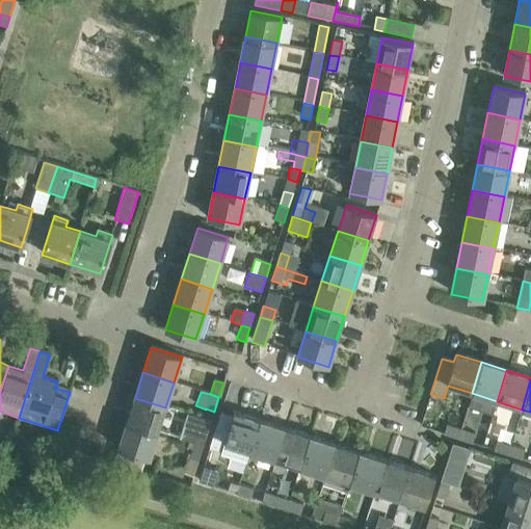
[(157,433),(165,407),(135,398),(127,423),(157,433)]
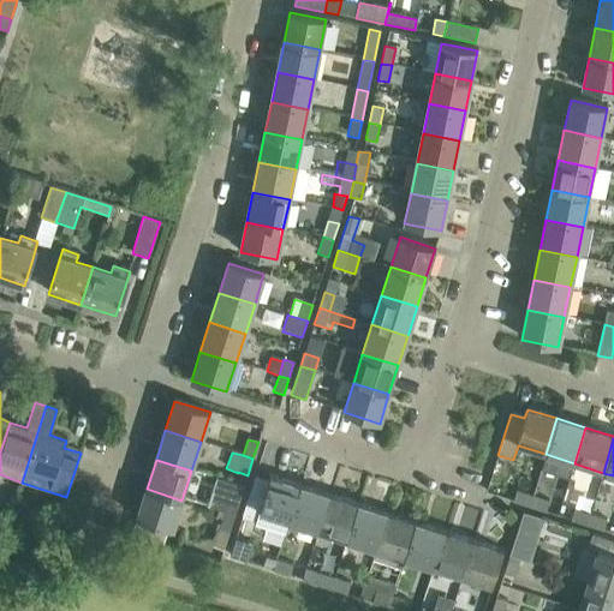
[(288,521),(299,486),(270,477),(264,493),(251,489),(242,517),(256,522),(260,513),(288,521)]
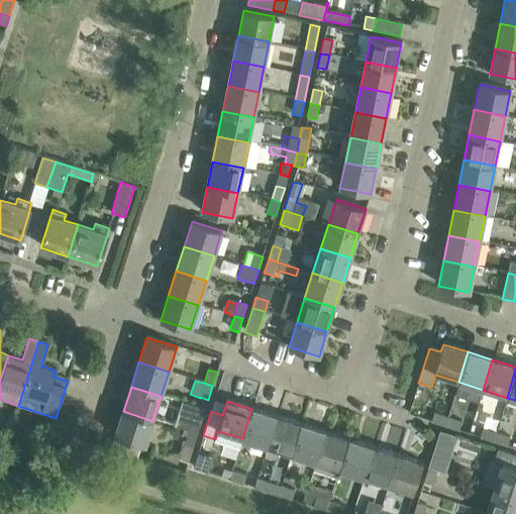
[(197,408),(189,431),(197,434),(205,410),(197,408)]
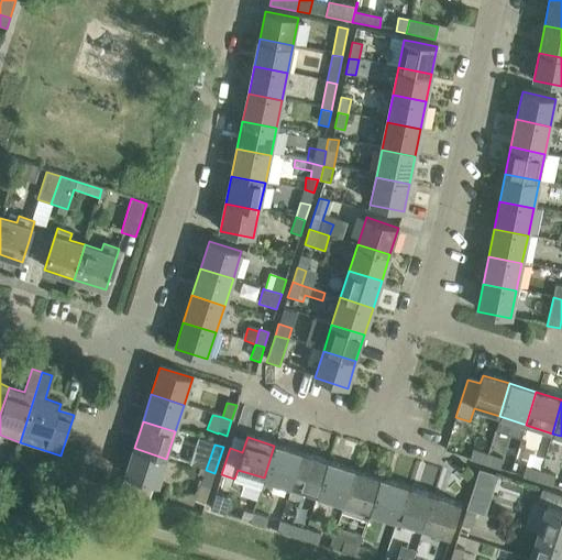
[(290,486),(300,454),(274,446),(264,478),(290,486)]
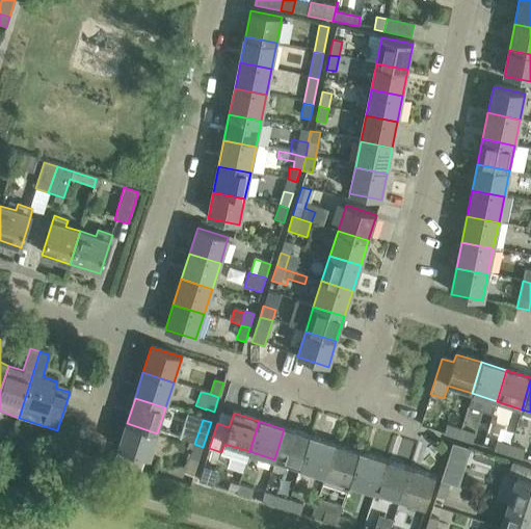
[(149,458),(157,433),(127,423),(118,449),(149,458)]
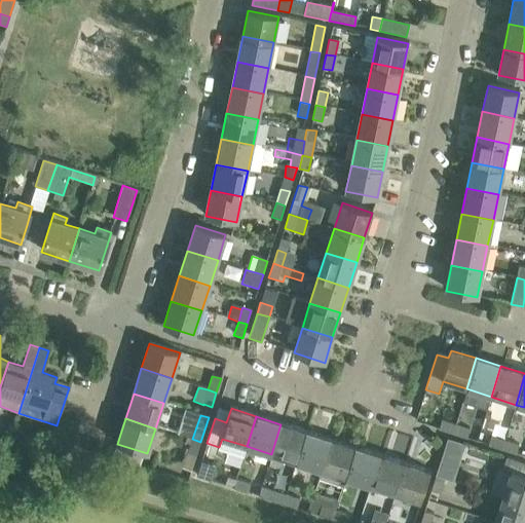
[(452,435),(455,425),(441,421),(439,431),(452,435)]
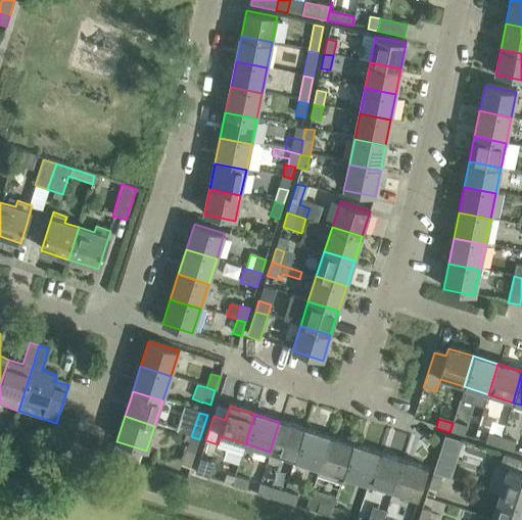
[(294,460),(303,429),(279,422),(270,452),(294,460)]
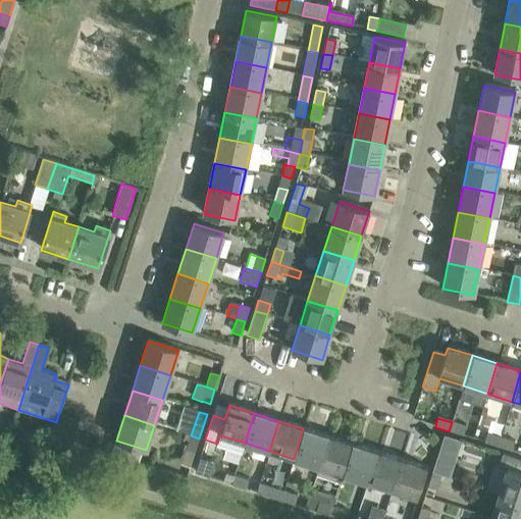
[(466,427),(452,422),(449,431),(463,435),(466,427)]
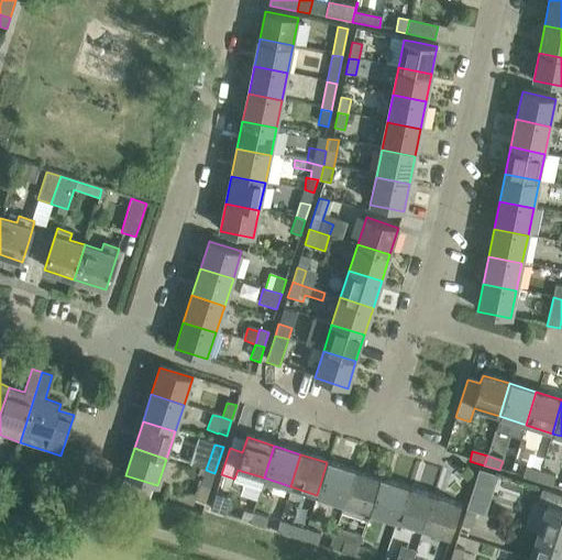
[(343,504),(354,471),(327,462),(317,495),(343,504)]
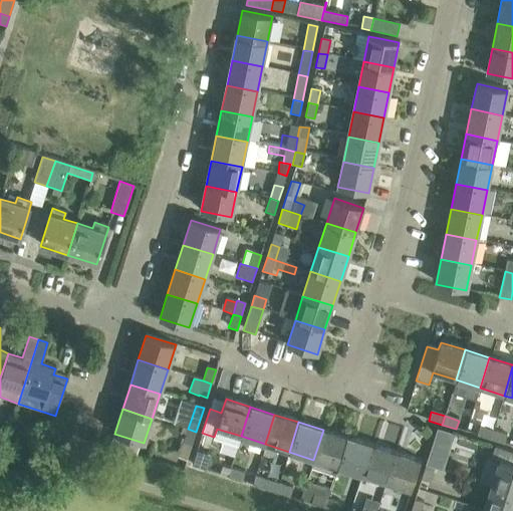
[(490,440),(493,432),(479,427),(477,436),(490,440)]
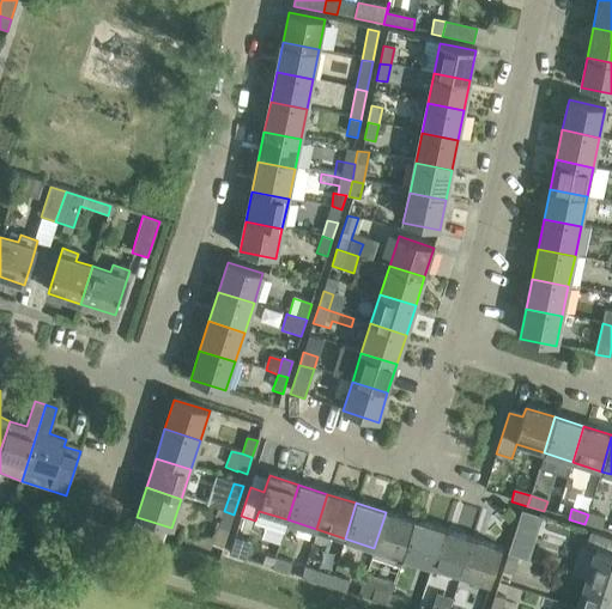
[(223,549),(234,515),(224,511),(212,547),(223,549)]
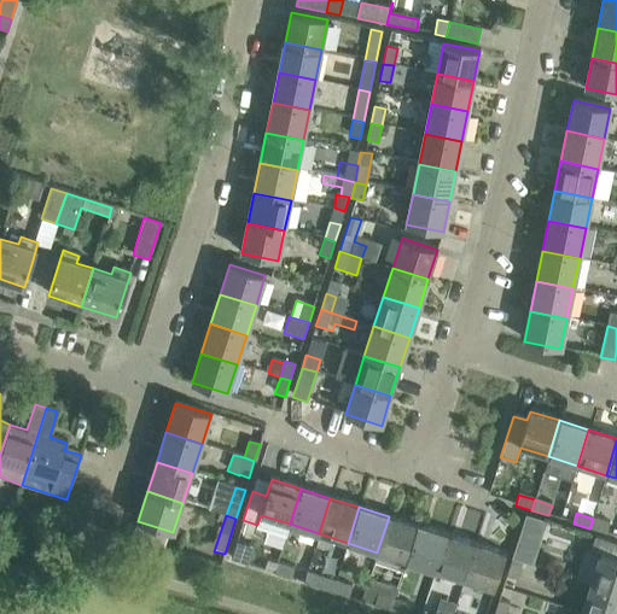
[(403,572),(406,561),(418,526),(389,516),(377,553),(374,562),(403,572)]
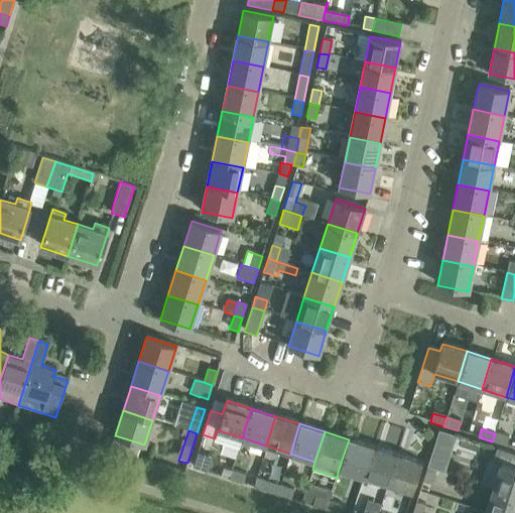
[(438,431),(431,454),(439,457),(449,460),(457,436),(438,431)]
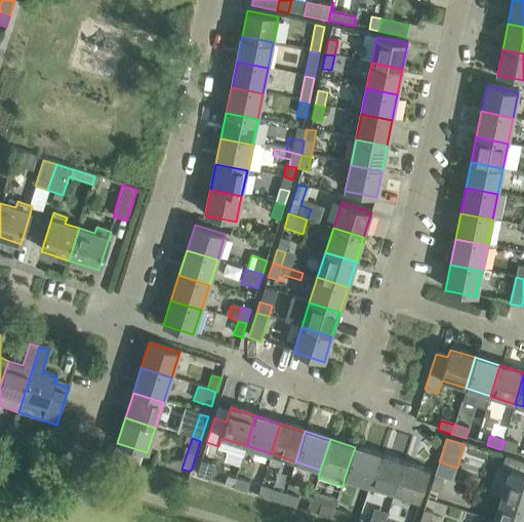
[(517,445),(504,441),(500,449),(515,454),(517,445)]
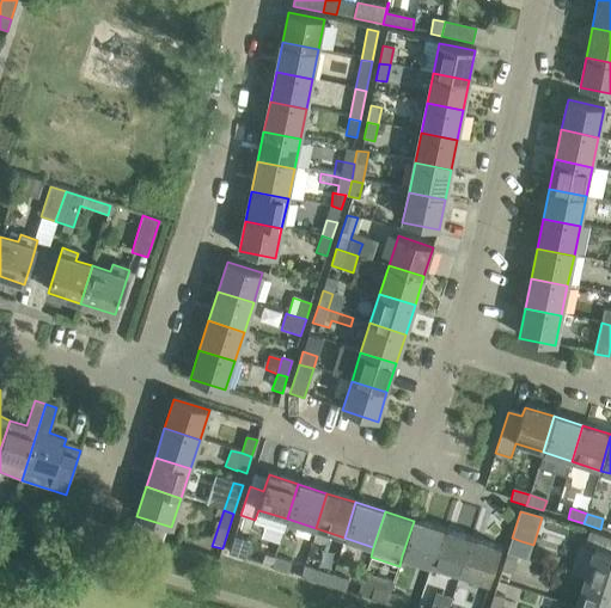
[(432,565),(443,529),(414,521),(402,556),(432,565)]
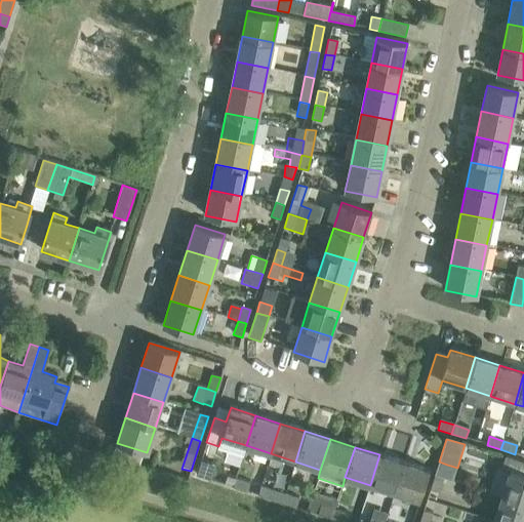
[(395,493),(404,463),(379,454),(370,485),(395,493)]
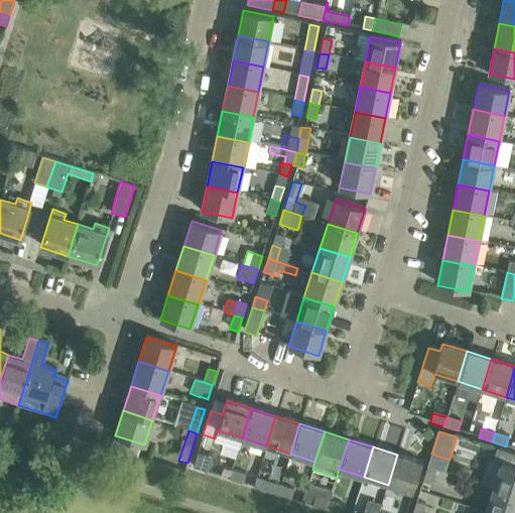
[(514,455),(496,450),(493,462),(501,465),(493,488),(514,495),(514,455)]
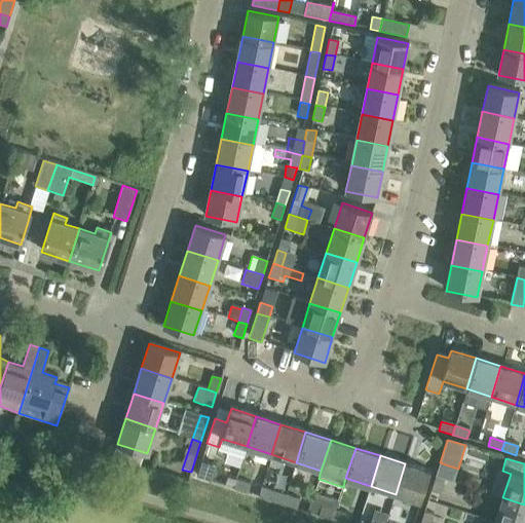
[(440,462),(435,477),(444,480),(448,465),(440,462)]
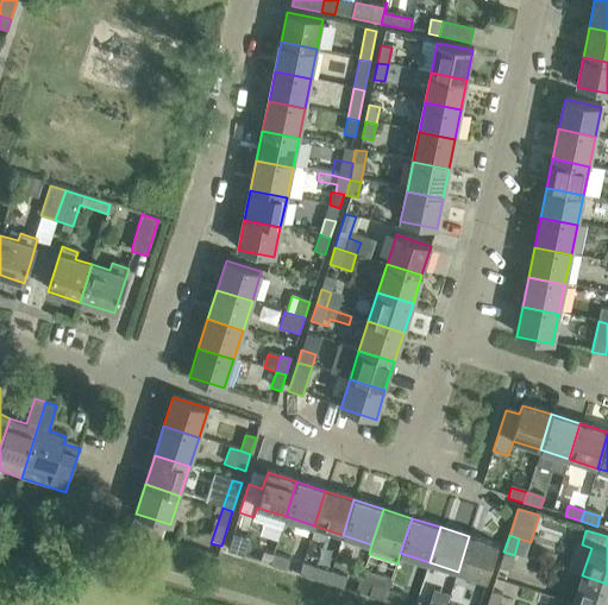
[(487,581),(497,546),(469,536),(458,572),(487,581)]
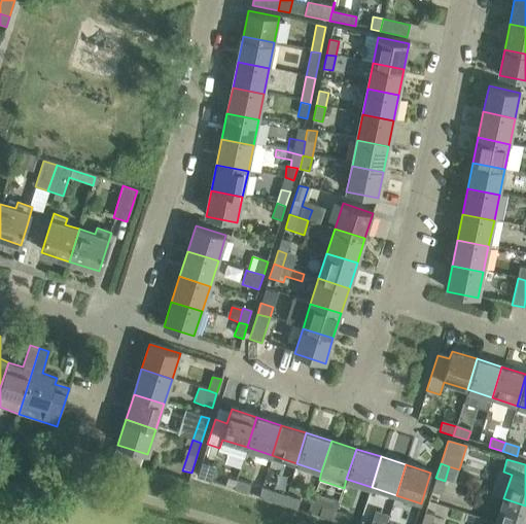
[(211,469),(201,466),(197,478),(207,481),(211,469)]
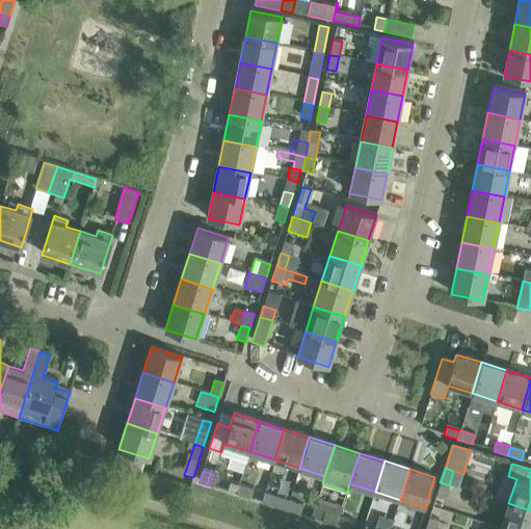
[(241,477),(239,485),(236,494),(261,502),(264,494),(253,490),(256,481),(241,477)]
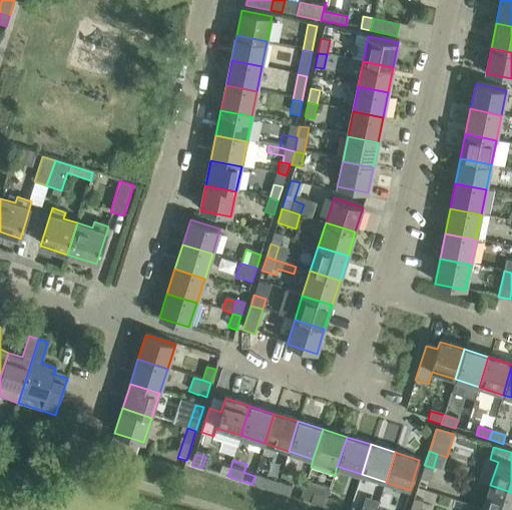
[(425,492),(433,468),(424,465),(417,489),(425,492)]
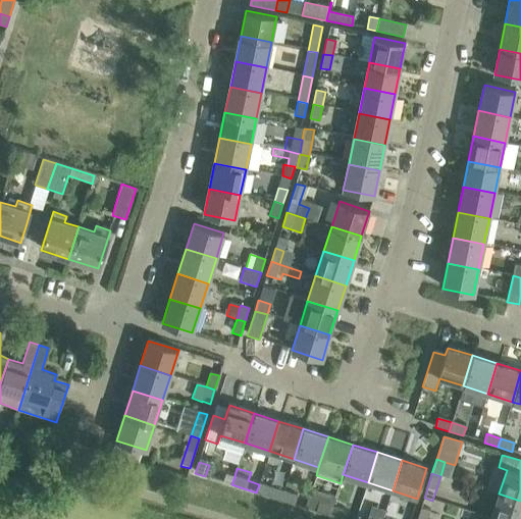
[(280,501),(283,491),(259,484),(256,492),(280,501)]
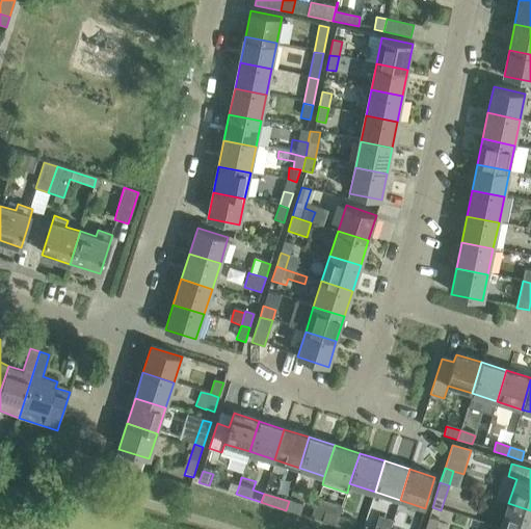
[(342,507),(317,499),(311,519),(336,526),(339,518),(342,507)]
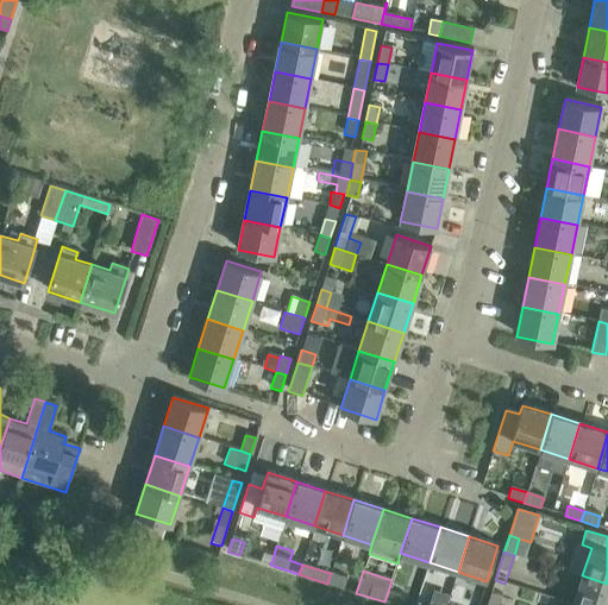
[(346,579),(331,573),(327,584),(344,588),(346,579)]
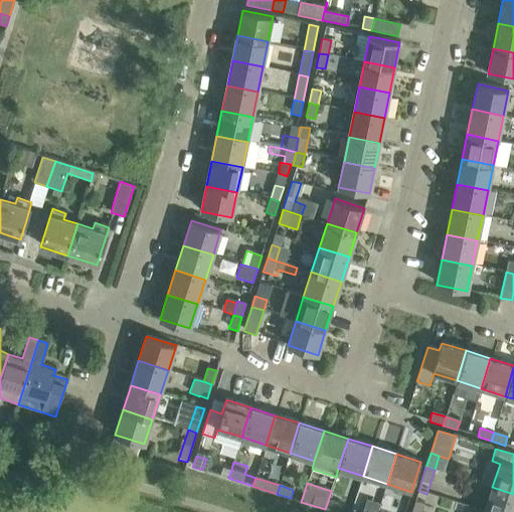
[(513,511),(513,494),(492,487),(484,511),(513,511)]
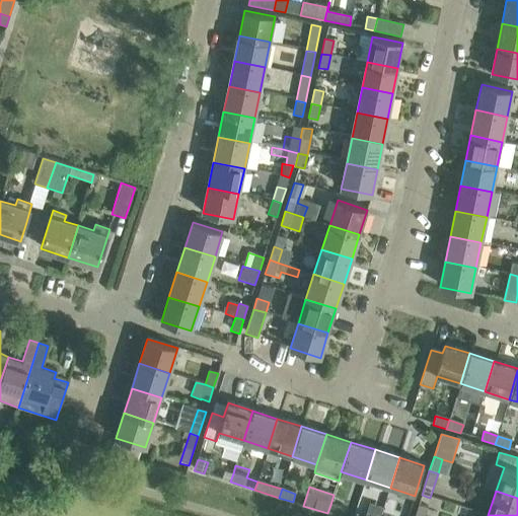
[(424,515),(427,508),(430,498),(422,495),(415,515),(424,515)]
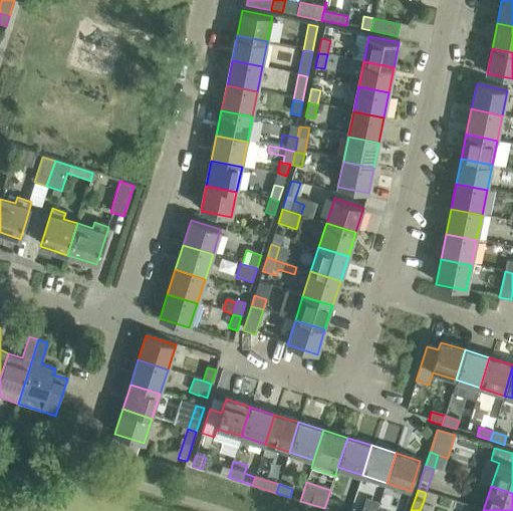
[(330,501),(327,500),(324,508),(329,510),(338,510),(342,499),(332,496),(330,501)]
